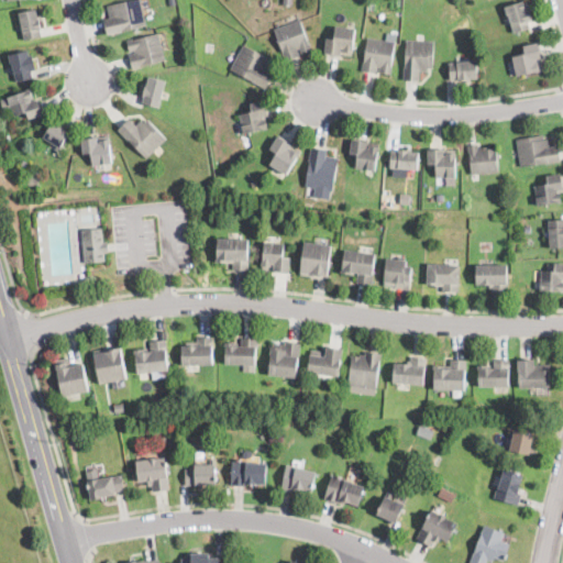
[(141,0),(147,26),(109,35),(105,19),(110,18),(108,7),(135,0),(141,0)]
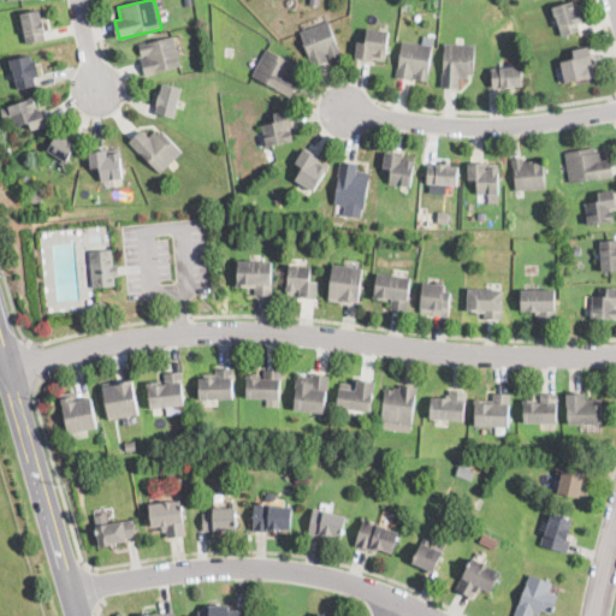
[(575,0),(580,12),(582,22),(578,23),(580,30),(562,36),(552,6),(570,0),(575,0)]
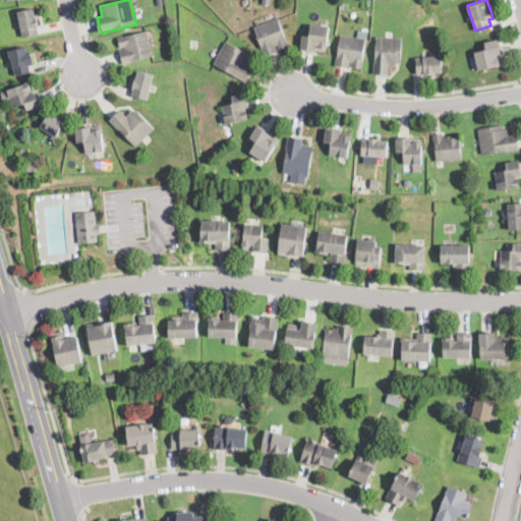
[(33,9),(34,15),(38,14),(39,19),(36,19),(39,34),(22,37),(17,12),(33,9)]
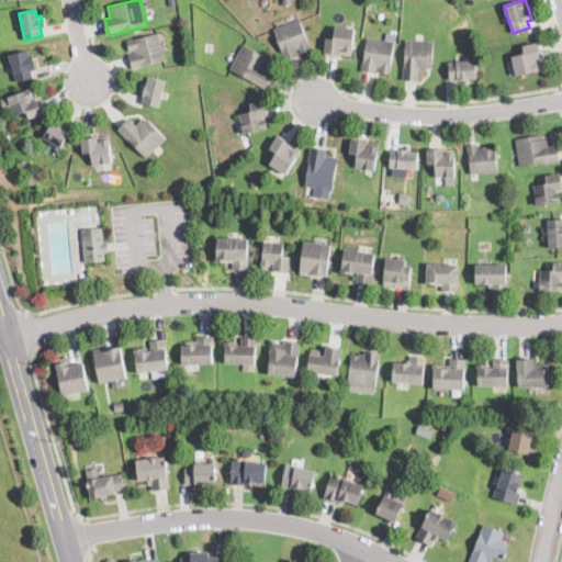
[(300,20),(311,49),(301,53),(299,48),(296,49),(299,56),(284,60),(273,29),(300,20)]
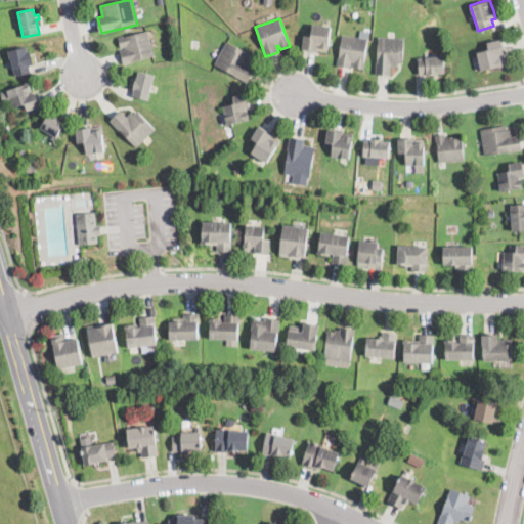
[(330,26),(326,52),(316,50),(316,53),(302,51),(303,36),(311,36),(312,25),(330,26)]
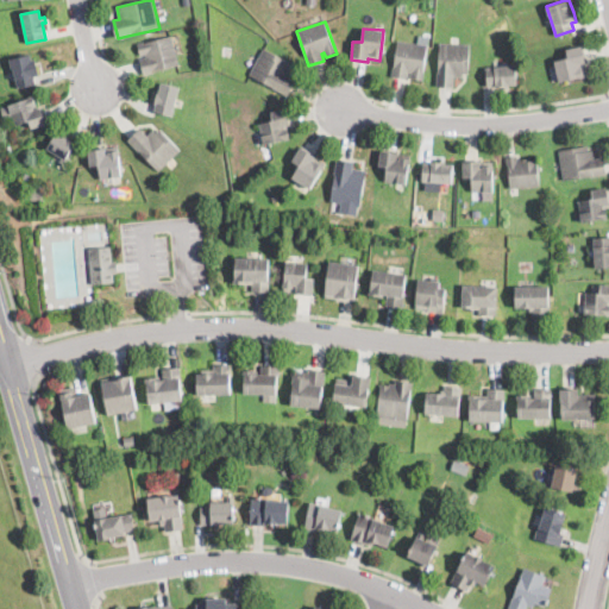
[(174,44),(179,67),(144,75),(140,62),(140,58),(146,57),(146,56),(140,57),(137,44),(171,36),(174,44)]
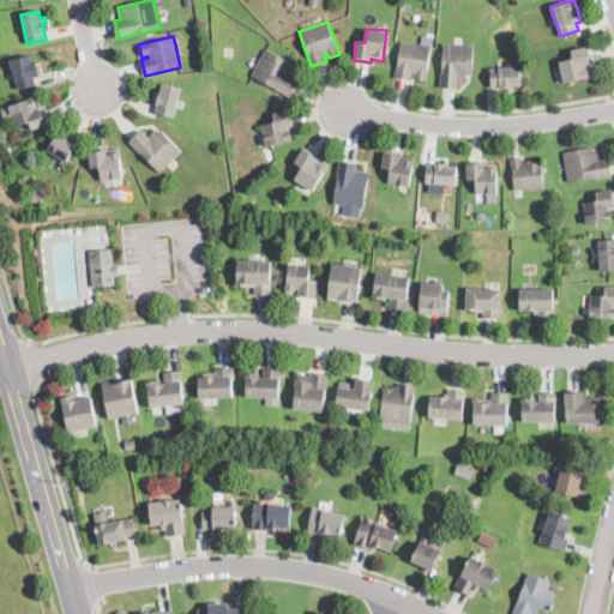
[(429,46),(426,71),(427,72),(426,82),(414,80),(415,74),(411,73),(410,80),(393,78),(395,68),(396,68),(399,41),(429,46)]
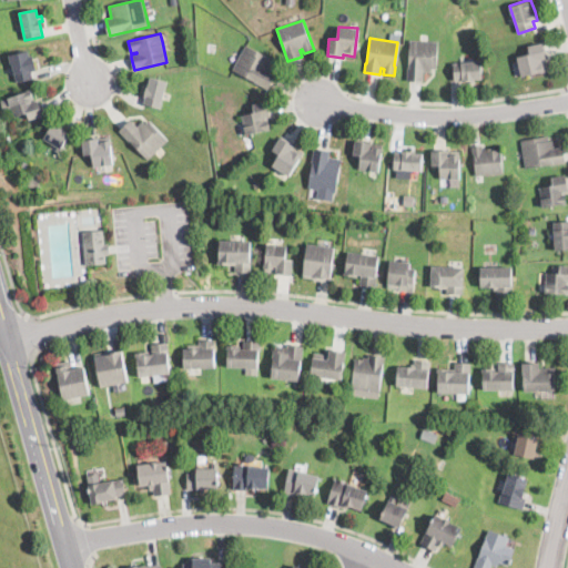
[(438,41),(436,70),(432,69),(432,73),(424,72),(424,82),(406,81),(407,66),(408,66),(409,40),(438,41)]
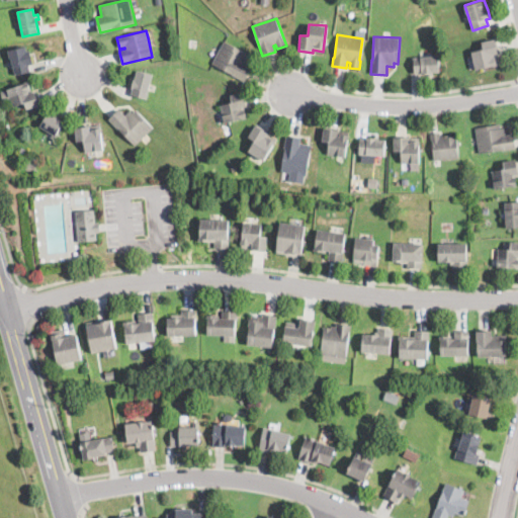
[(492,56),(493,57),(496,57),(497,65),(473,69),(470,51),(483,49),(482,41),(496,39),(498,53),(492,54),(492,56)]
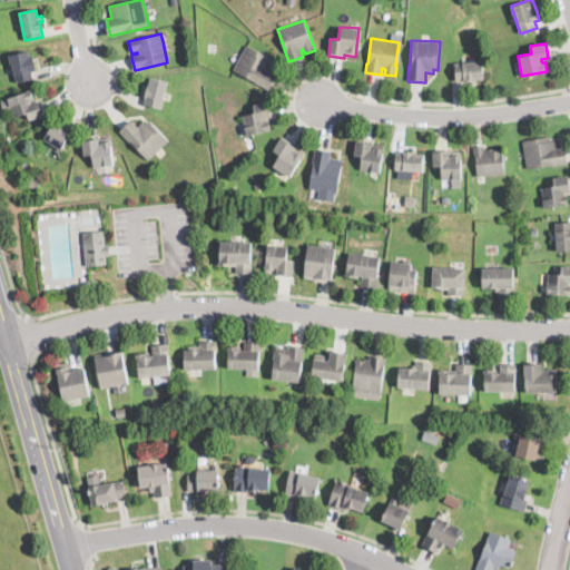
[(269,88),(268,89),(233,70),(246,45),(271,58),(267,62),(272,65),(267,71),(276,76),(269,88)]
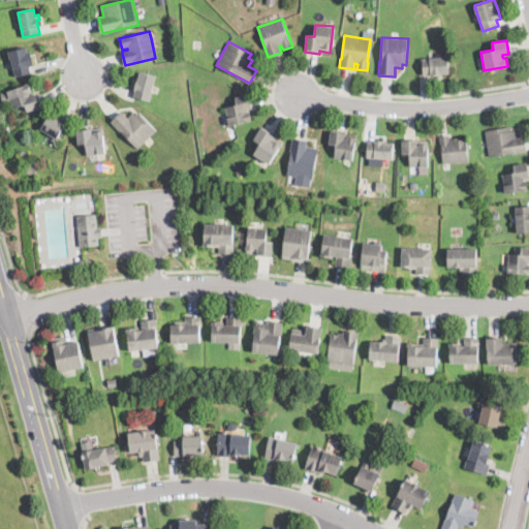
[(27,48),(28,55),(31,54),(34,65),(29,67),(31,73),(16,76),(11,60),(9,60),(7,52),(27,48)]
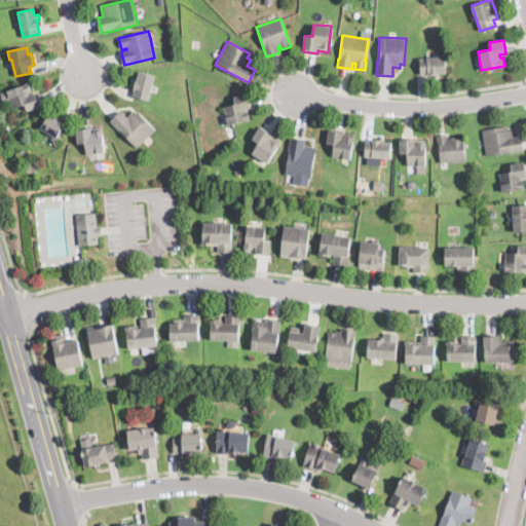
[(445,57),(446,75),(440,75),(440,77),(428,77),(427,75),(421,75),(421,74),(420,59),(445,57)]
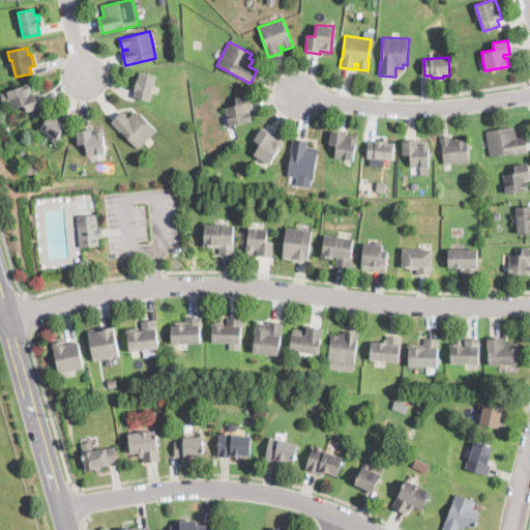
[(156,77),(153,86),(149,101),(134,97),(136,90),(135,90),(137,81),(138,82),(140,72),(156,77)]
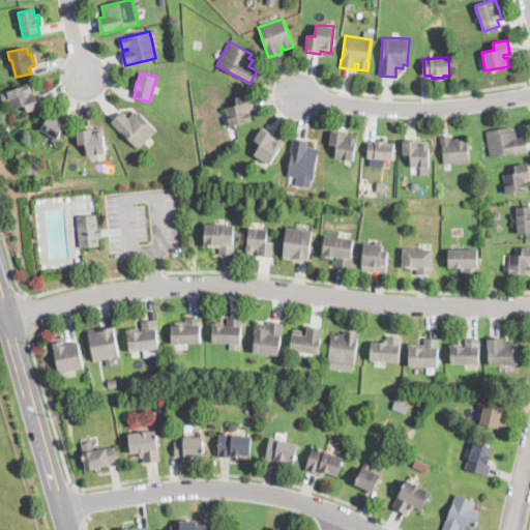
[(30,93),(30,95),(37,92),(42,107),(27,113),(25,106),(13,110),(7,92),(29,84),(32,92),(30,93)]
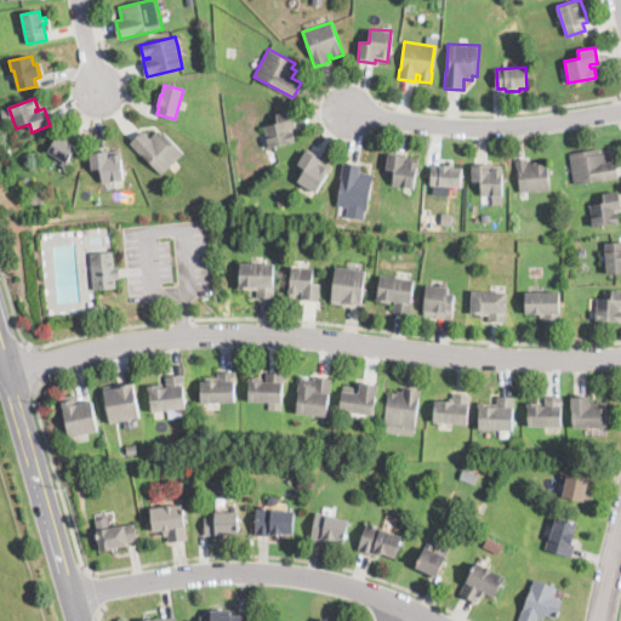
[(295,142),(268,148),(265,126),(278,124),(275,115),(294,112),(297,126),(291,127),(295,142)]
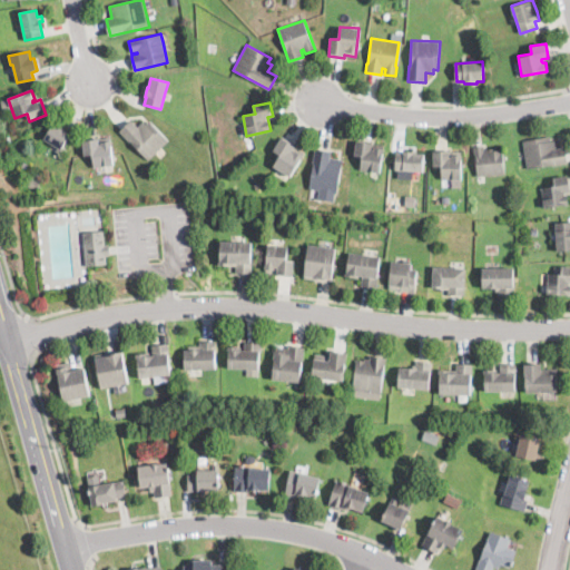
[(130,120),(138,127),(143,121),(146,125),(149,120),(168,140),(148,160),(129,141),(129,143),(119,131),(130,120)]
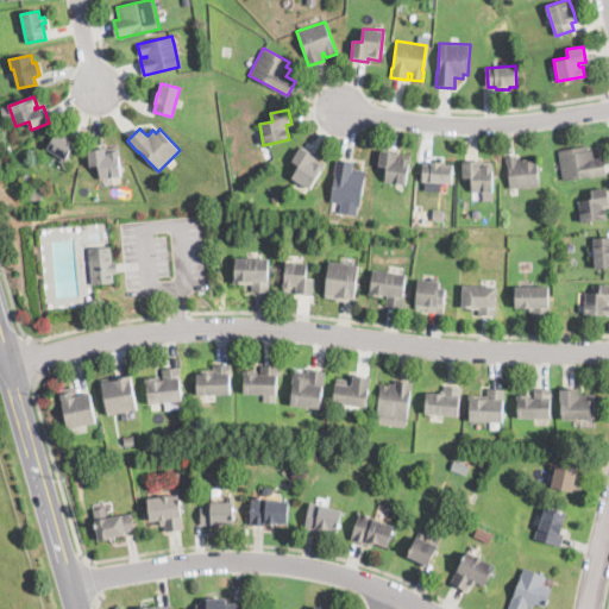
[(55,132),(67,139),(67,137),(76,143),(66,159),(46,149),(55,132)]
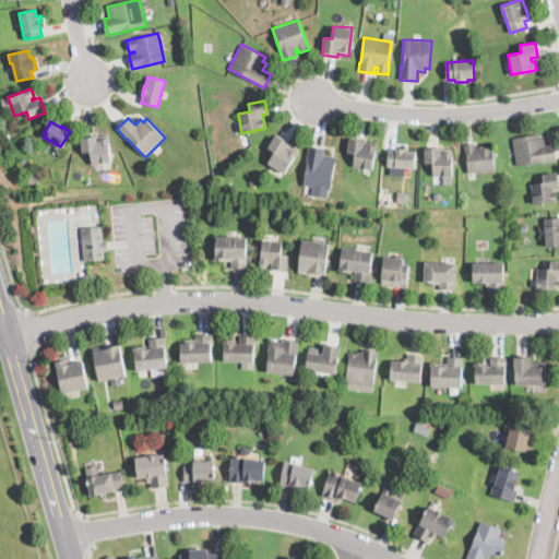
[(538,138),(543,138),(544,146),(554,144),(556,159),(516,165),(513,138),(538,134),(538,138)]
